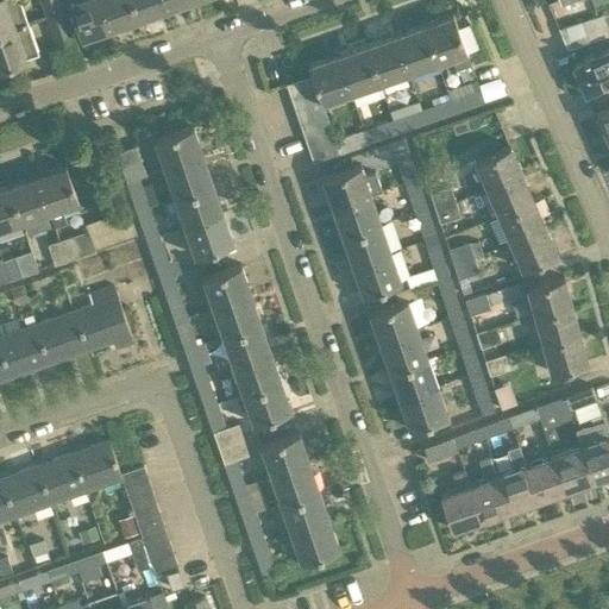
[(0,0),(0,29),(26,20),(19,0),(0,0)]
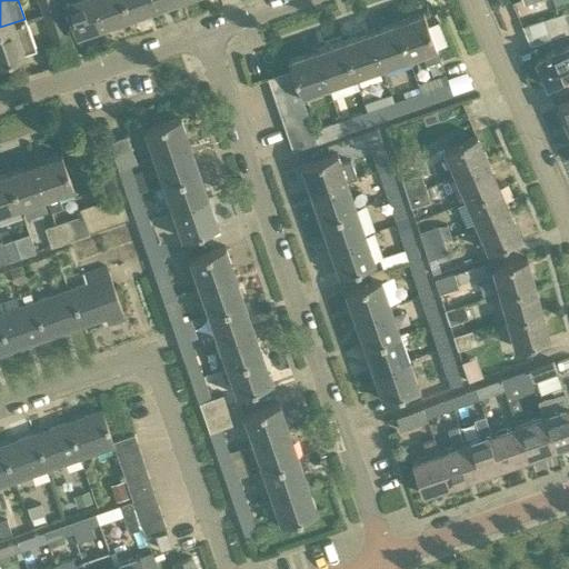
[(37,0),(41,13),(58,7),(55,0),(37,0)]
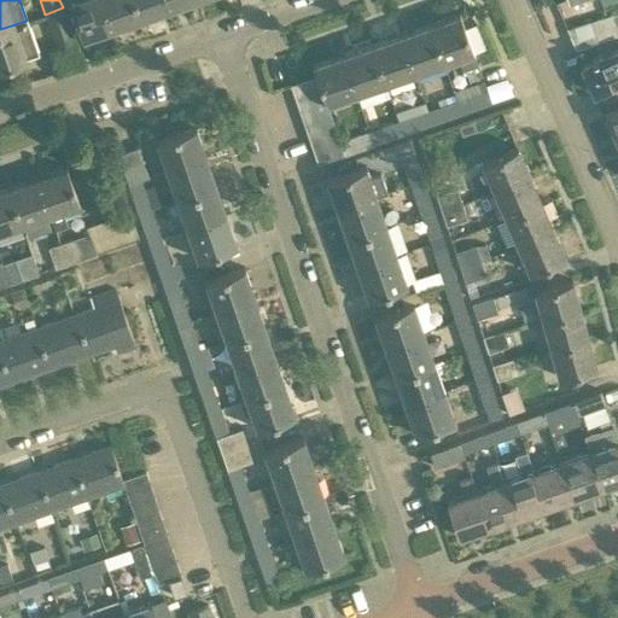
[(68,0),(81,38),(111,28),(101,0),(68,0)]
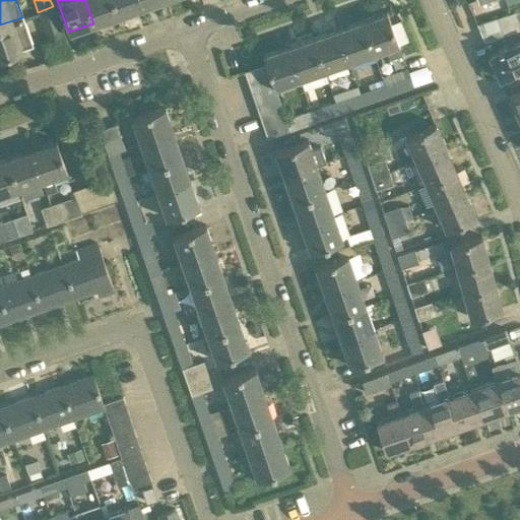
[(112,0),(85,0),(93,23),(118,14),(112,0)]
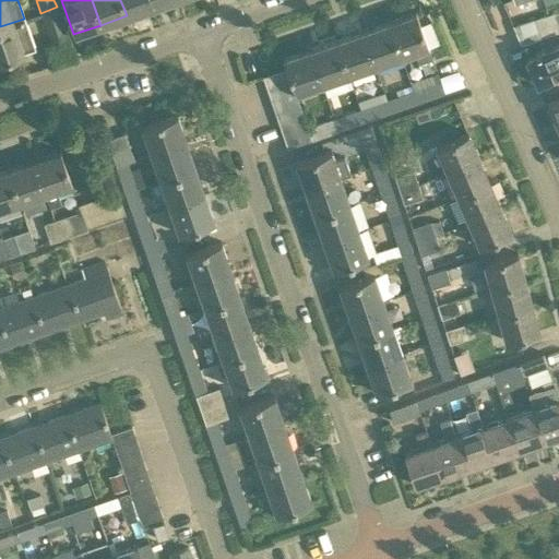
[(149,0),(120,0),(127,15),(152,7),(149,0)]
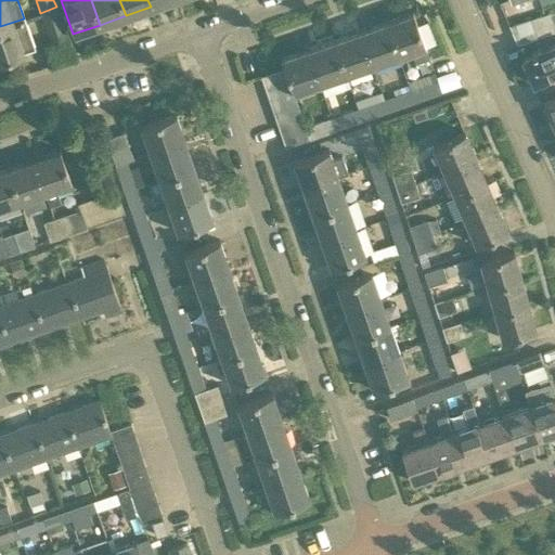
[(64,29),(56,7),(40,13),(48,35),(64,29)]
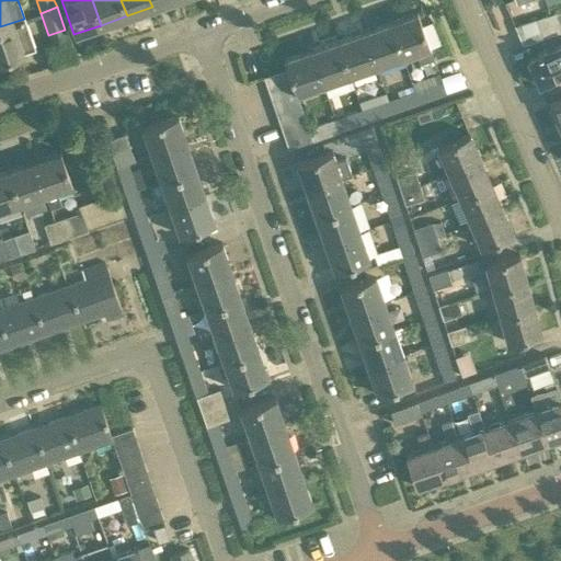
[(560,9),(549,14),(554,33),(560,31),(560,9)]
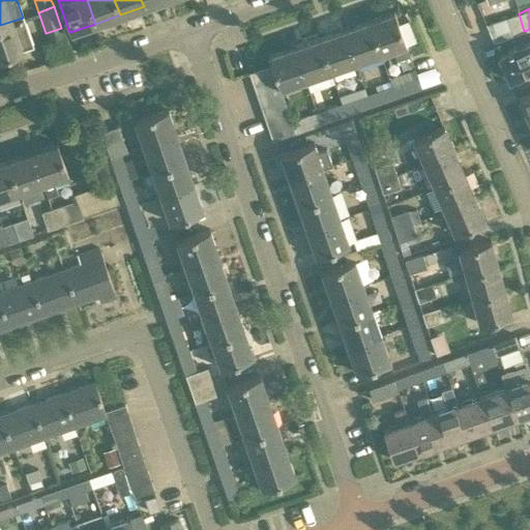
[(369,20),(380,53),(393,49),(398,60),(409,56),(393,11),(369,20)]
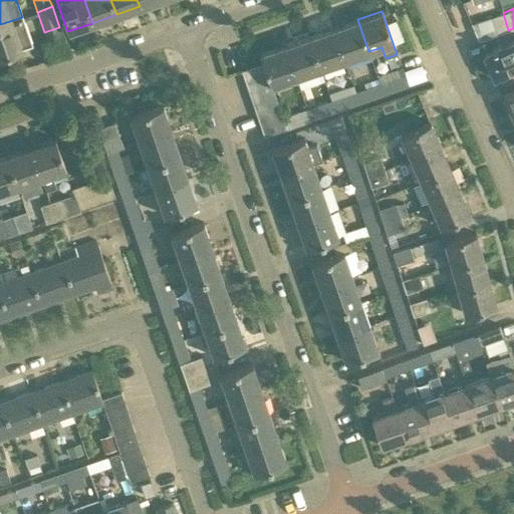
[(478,40),(508,30),(503,13),(472,24),(478,40)]
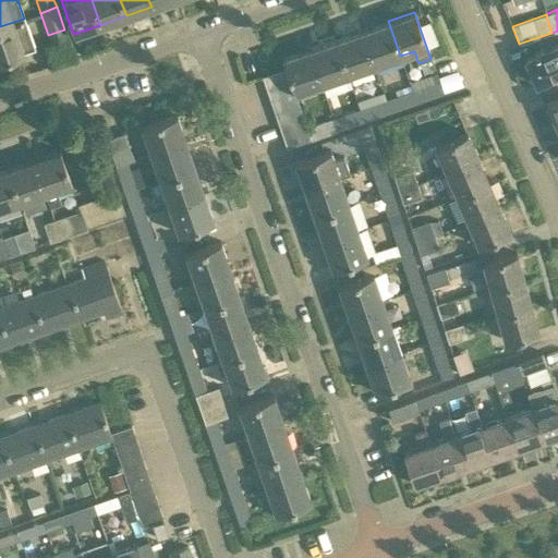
[(34,47),(24,19),(0,26),(0,59),(23,52),(23,50),(34,47)]
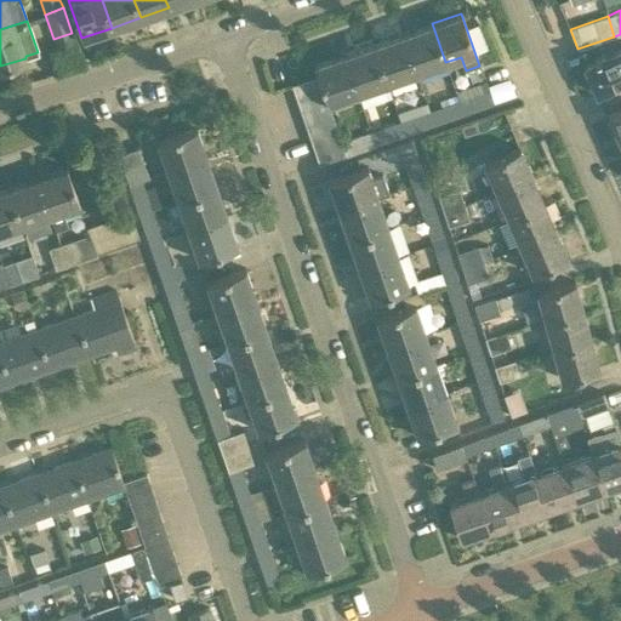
[(432,23),(402,34),(416,73),(445,62),(432,23)]
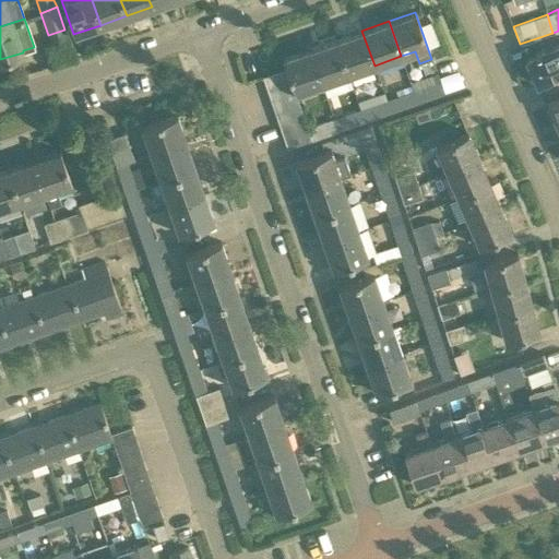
[(361,31),(335,40),(347,74),(375,66),(361,31)]
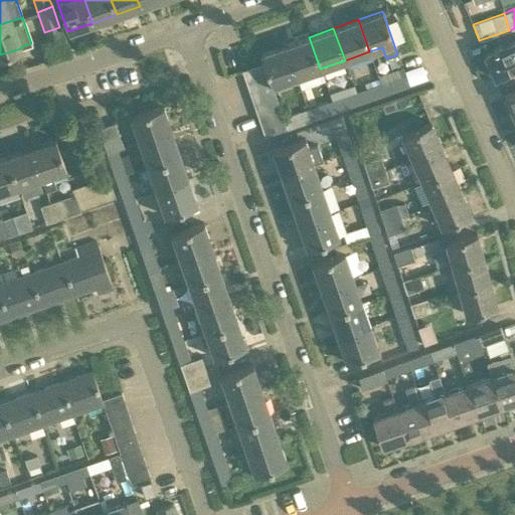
[(309,37),(285,45),(296,77),(320,68),(309,37)]
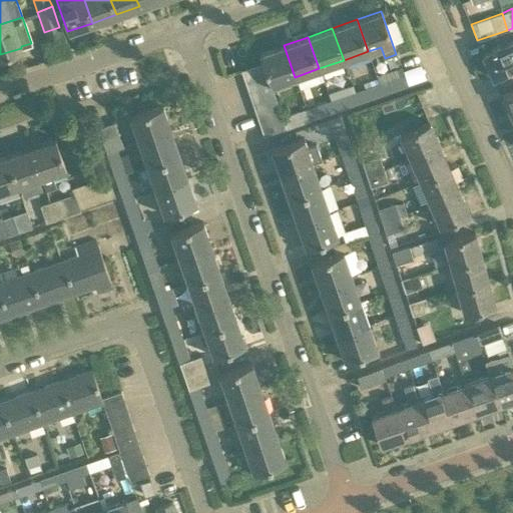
[(493,75),(512,66),(512,39),(483,53),(493,75)]
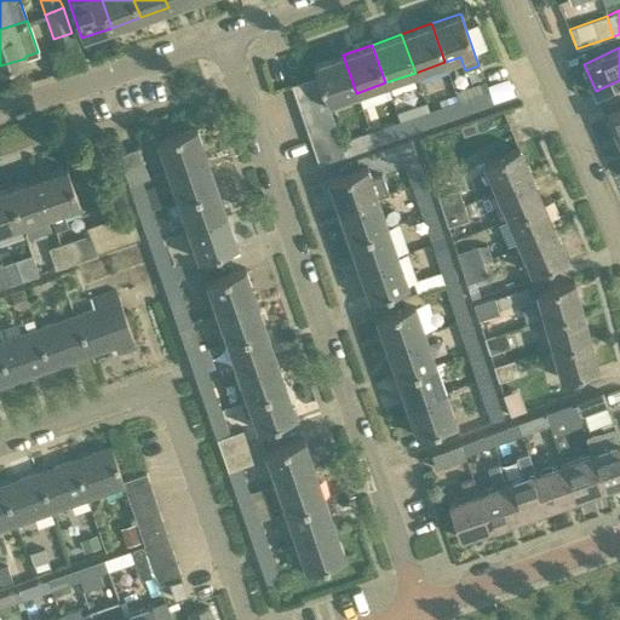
[(313,65),(316,75),(321,89),(326,102),(326,104),(356,93),(343,55),(313,65)]
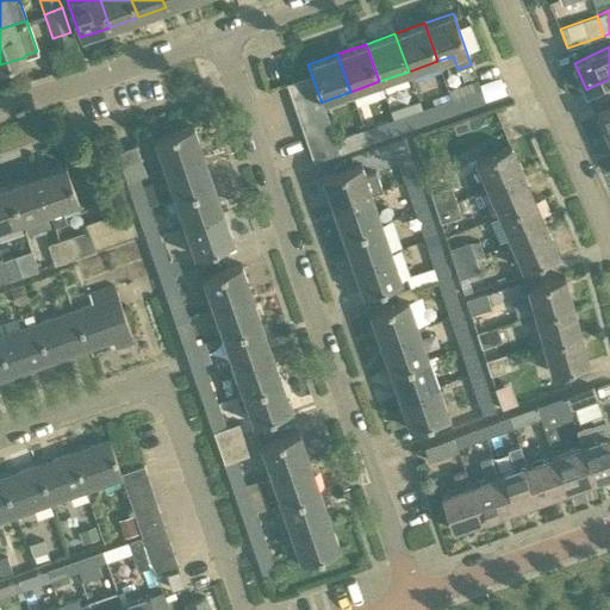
[(316,87),(311,74),(287,83),(291,95),(316,87)]
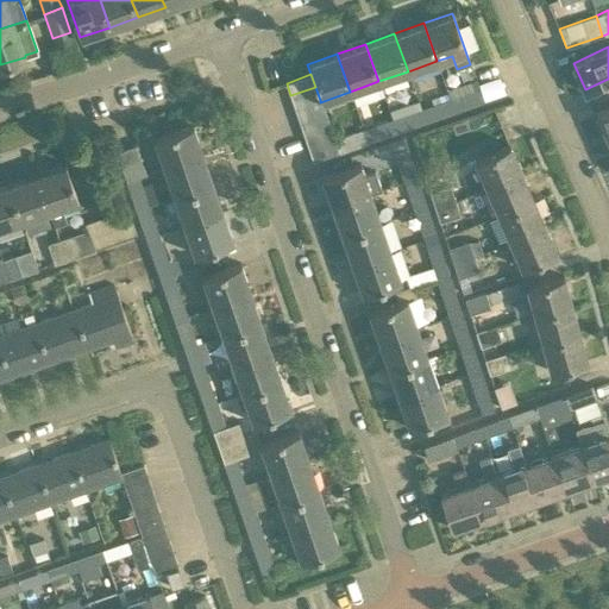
[(320,100),(315,87),(290,95),(295,108),(320,100)]
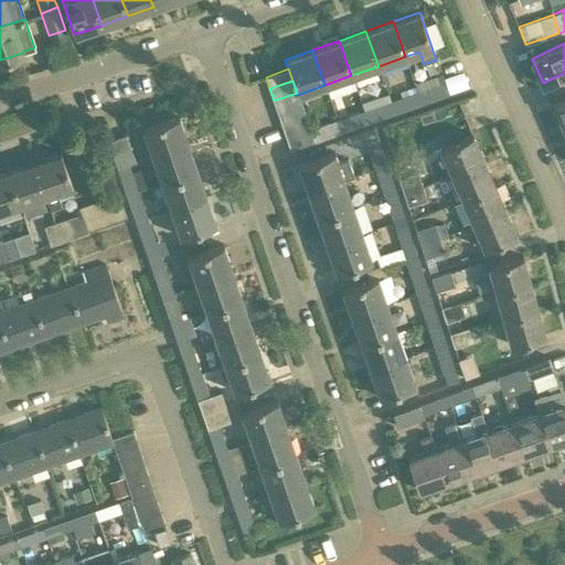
[(444,81),(417,91),(422,104),(448,94),(444,81)]
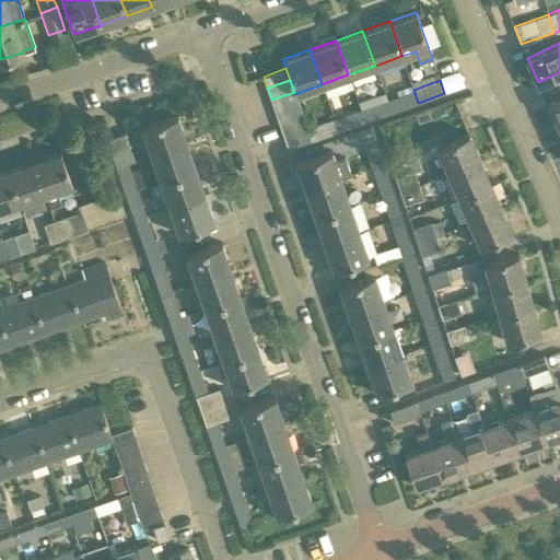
[(413,90),(386,98),(391,112),(418,103),(413,90)]
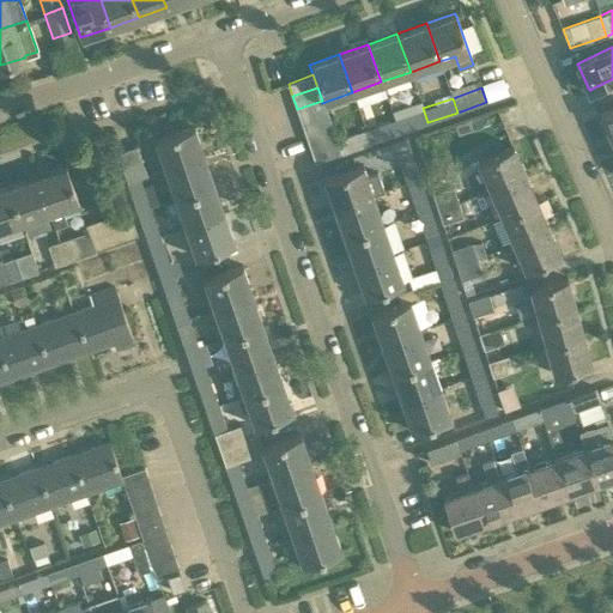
[(327,114),(322,103),(322,101),(297,109),(302,122),(327,114)]
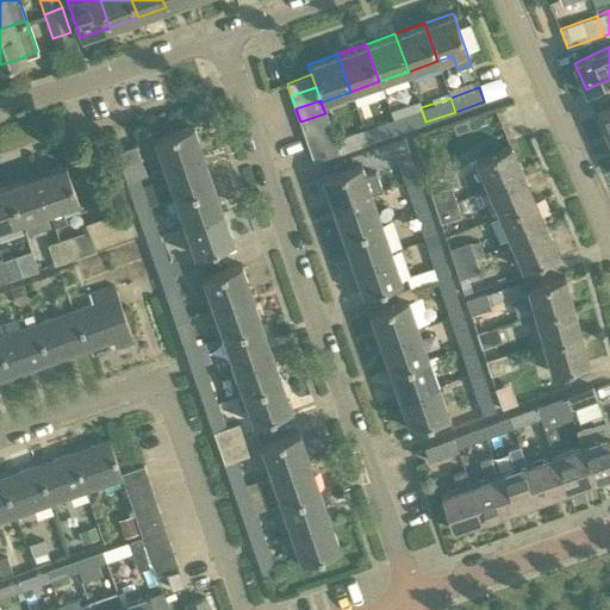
[(609,142),(609,106),(597,112),(609,142)]
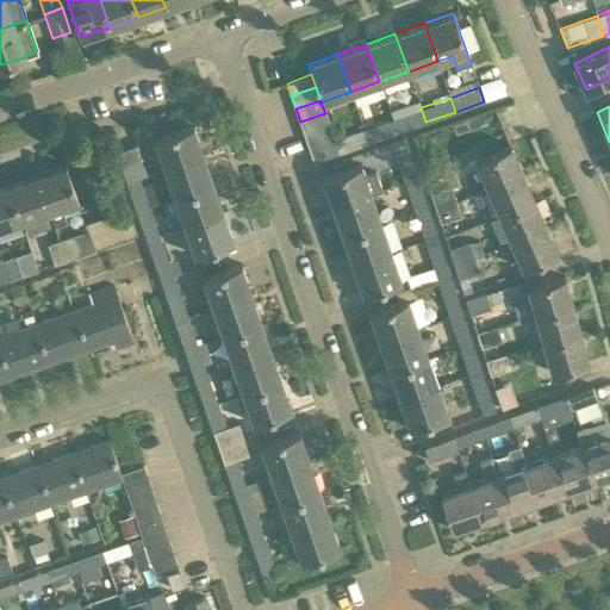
[(392,118),(397,131),(425,122),(421,107),(392,118)]
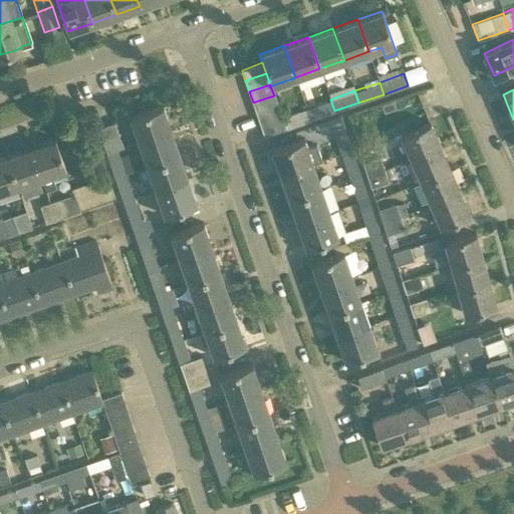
[(277,106),(274,95),(253,102),(256,113),(277,106)]
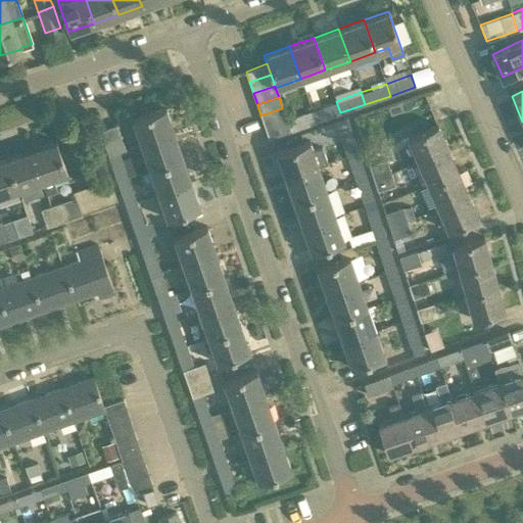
[(312,109),(316,122),(340,112),(336,101),(312,109)]
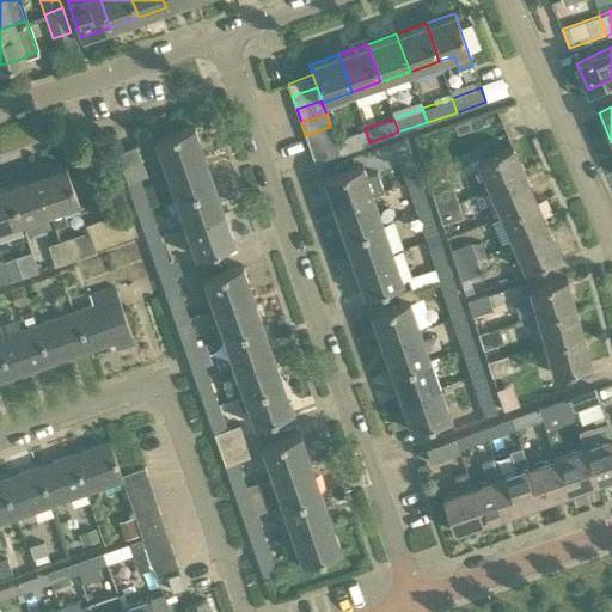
[(164,167),(203,154),(193,124),(154,139),(164,167)]
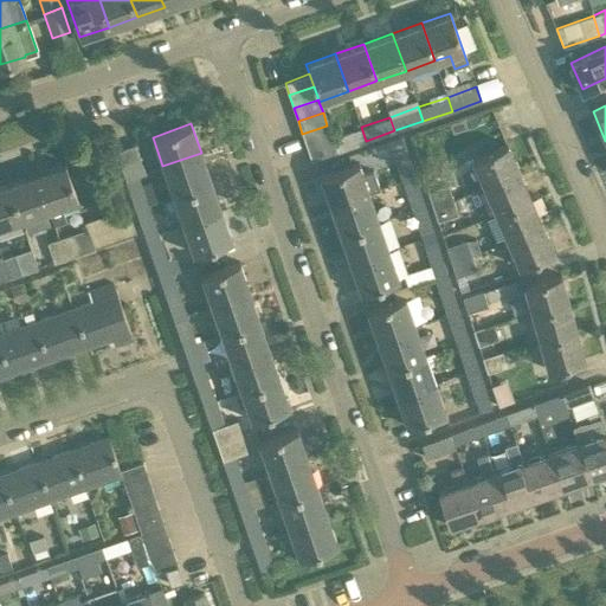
[(331,137),(327,126),(302,134),(307,147),(331,137)]
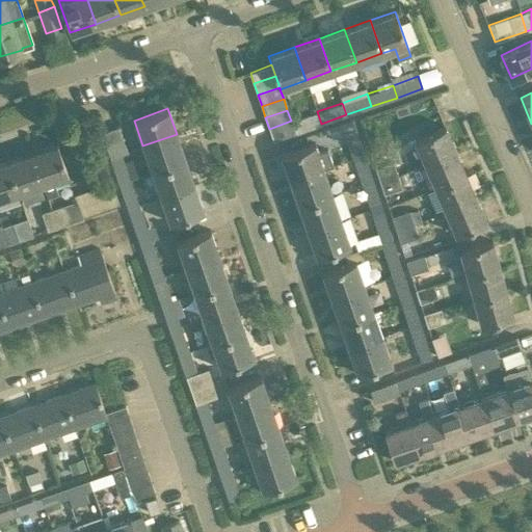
[(321,124),(317,111),(291,121),(295,132),(321,124)]
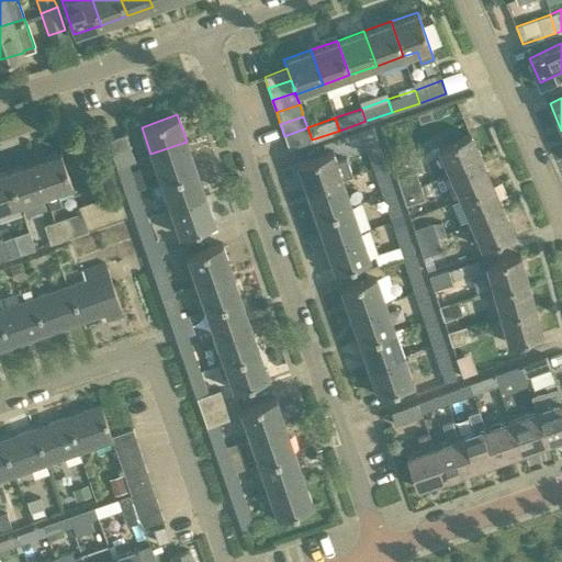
[(307,127),(284,136),(289,147),(312,139),(307,127)]
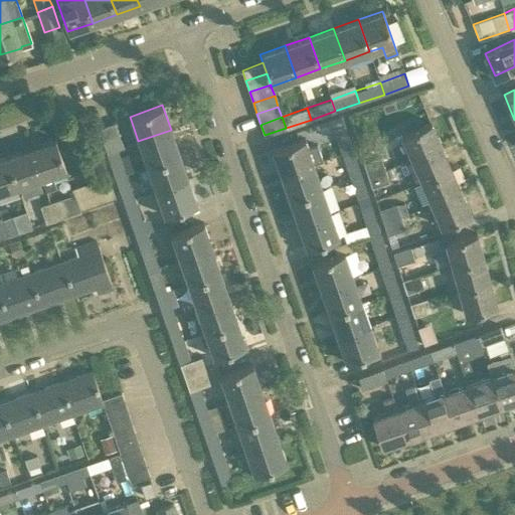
[(106,152),(117,149),(122,147),(114,122),(98,128),(106,152)]
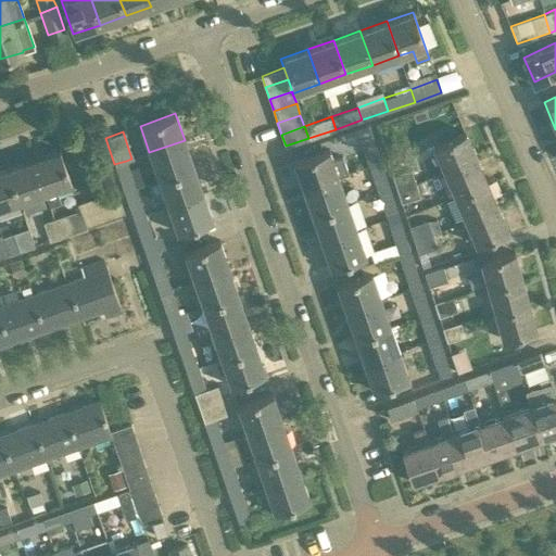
[(443,171),(476,156),(465,131),(432,146),(443,171)]
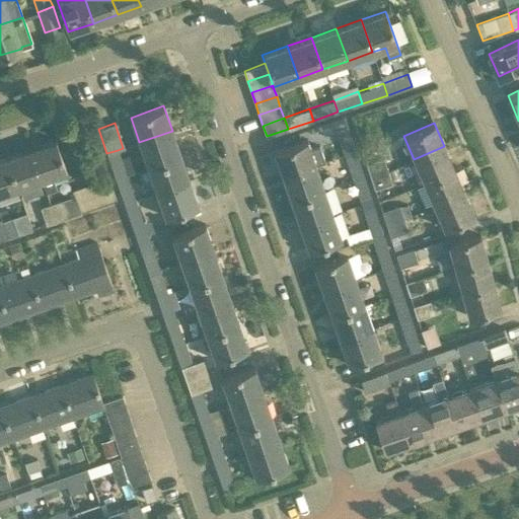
[(355,150),(347,128),(337,131),(345,154),(355,150)]
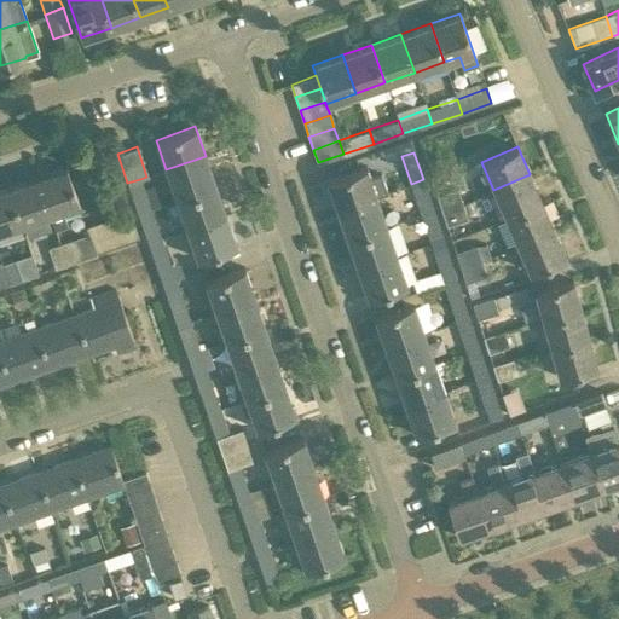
[(166,169),(177,200),(215,185),(206,156),(166,169)]
